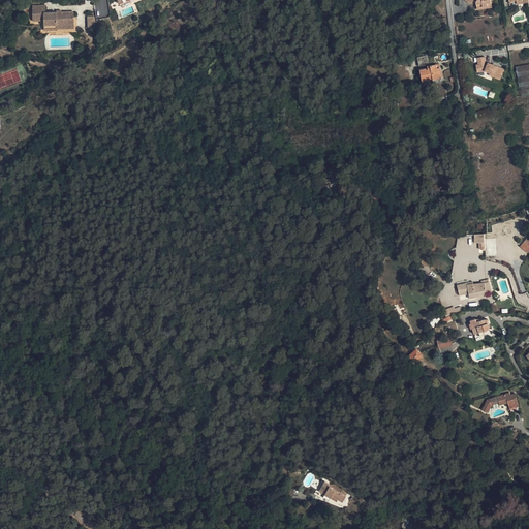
[(45,5),(32,6),(33,21),(43,21),(44,30),(58,30),(57,29),(57,25),(74,25),(73,11),(61,12),(61,13),(56,13),(56,12),(45,12),(45,5)]
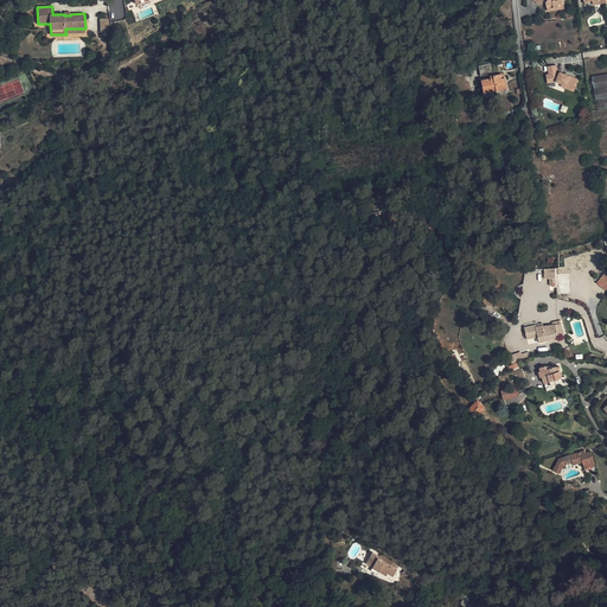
[(109,19),(100,19),(100,33),(110,32),(109,19)]
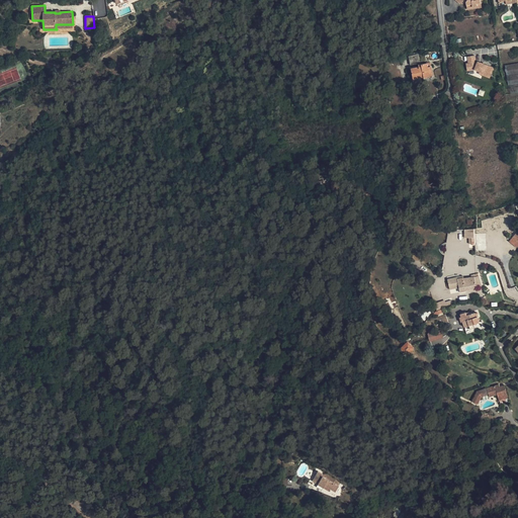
[(475,54),(466,55),(467,61),(466,61),(467,68),(475,67),(478,69),(482,71),(481,72),(489,75),(493,67),(481,61),(480,62),(477,61),(476,60),(475,54)]
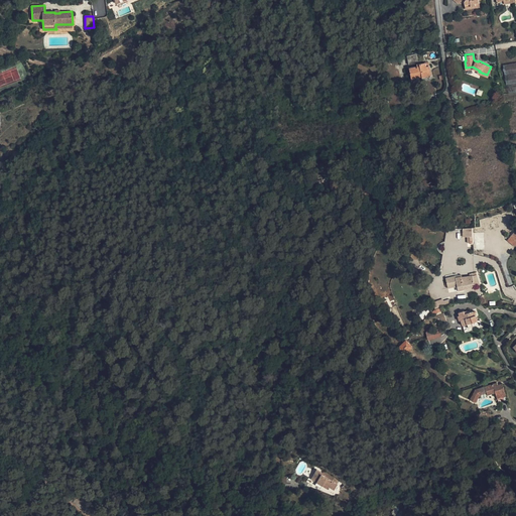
[(430,75),(427,61),(419,63),(419,65),(408,67),(410,79),(422,76),(422,77),(430,75)]
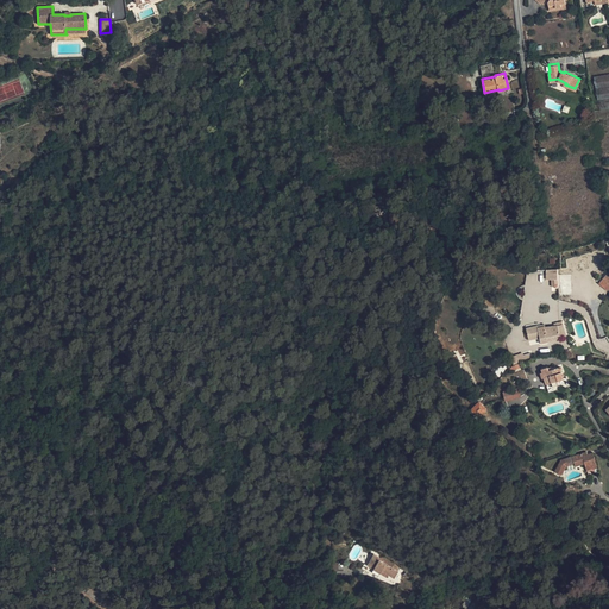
[(608,74),(594,76),(600,111),(608,108),(608,74)]
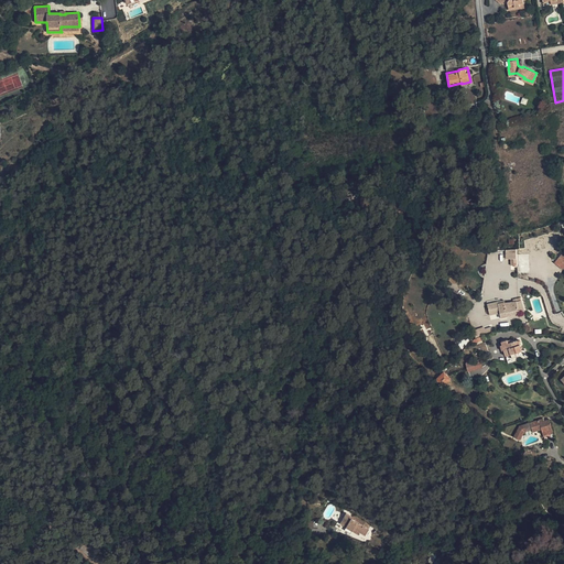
[(516,264),(513,249),(503,249),(505,258),(508,257),(509,263),(512,263),(512,266),(516,264)]
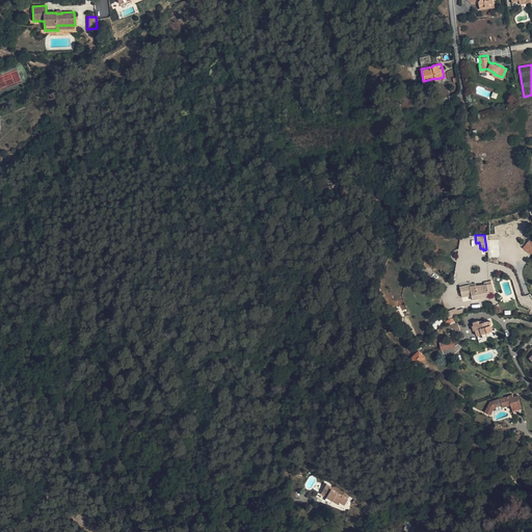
[(476,284),(459,287),(461,296),(472,294),(473,299),(478,298),(495,293),(491,284),(490,284),(489,282),(486,282),(486,285),(484,285),(476,286),(476,284)]
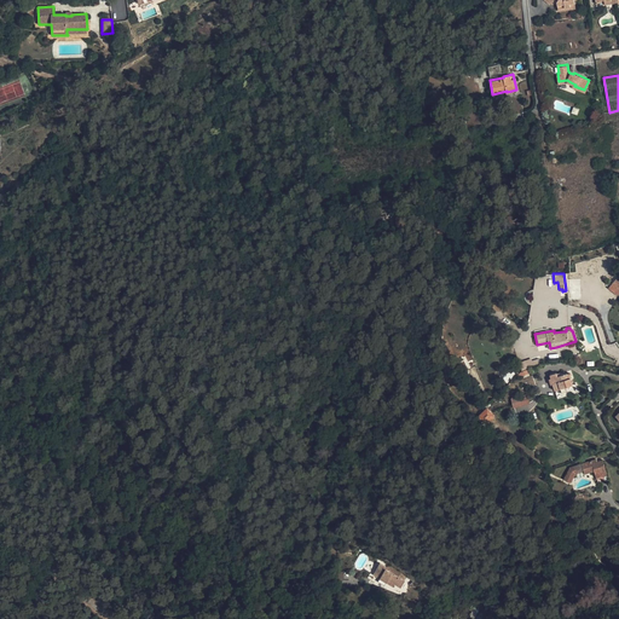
[(557,376),(556,372),(550,375),(555,391),(561,389),(562,393),(566,392),(565,388),(573,386),(571,379),(572,377),(571,374),(568,375),(567,374),(557,376)]
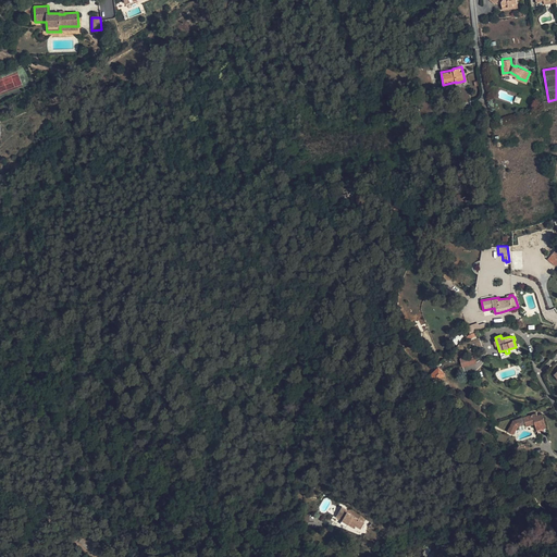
[(462,368),(477,362),(473,354),(459,359),(462,368)]
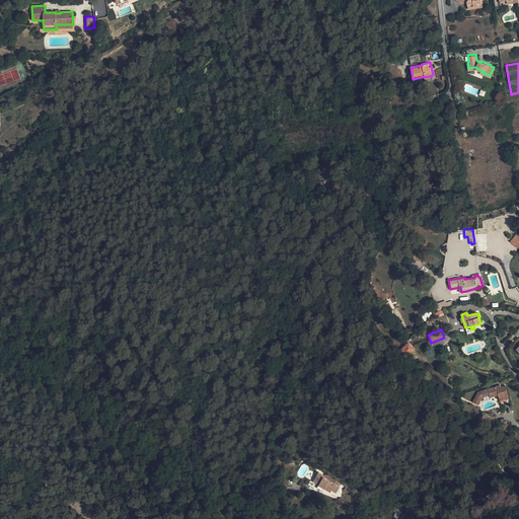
[(414,350),(409,343),(400,350),(406,356),(414,350)]
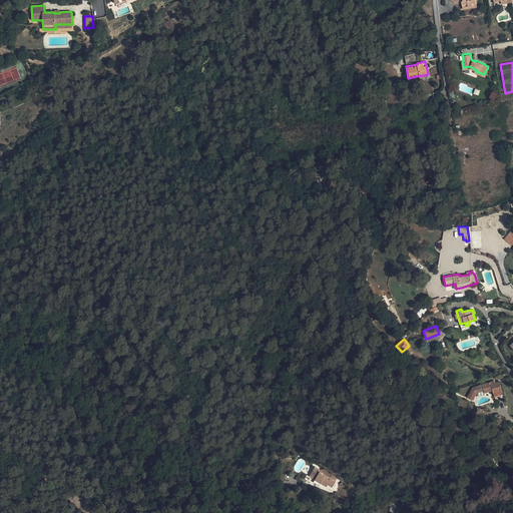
[(473,388),(468,398),(473,400),(477,393),(484,390),(485,393),(492,390),(495,400),(504,397),(500,382),(495,383),(494,381),(482,385),(478,386),(473,388)]
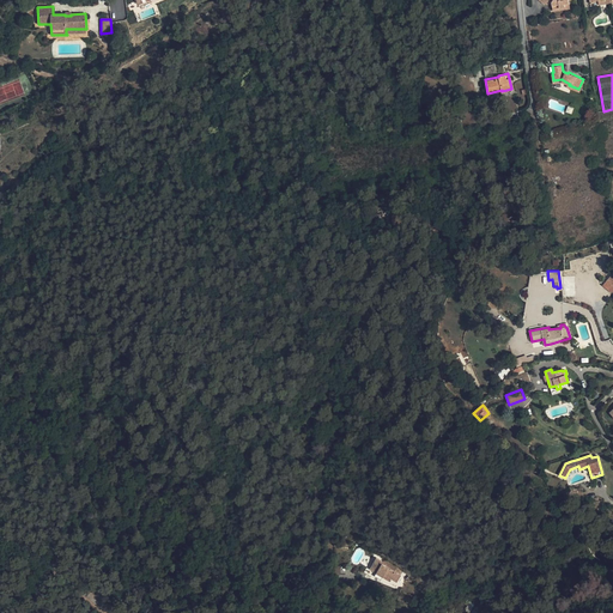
[(377,572),(389,581),(392,578),(398,582),(400,577),(382,565),(377,572)]
